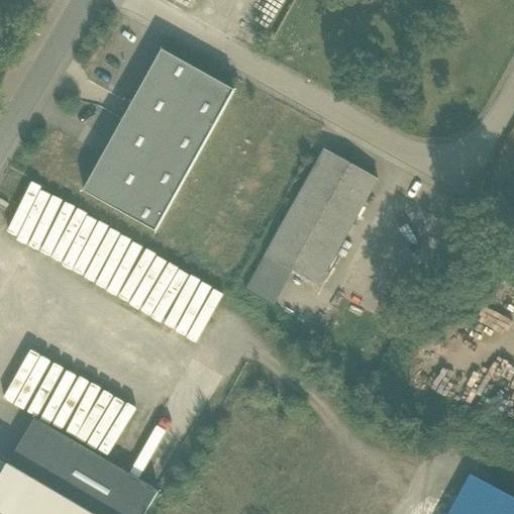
[(82,190),(153,230),(232,89),(161,48),(82,190)]
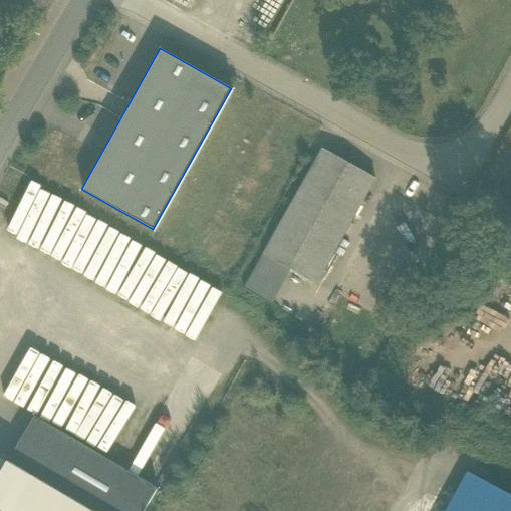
[(241,289),(269,305),(290,268),(314,282),(360,199),(373,177),(320,148),(308,170),(261,253),(241,289)]
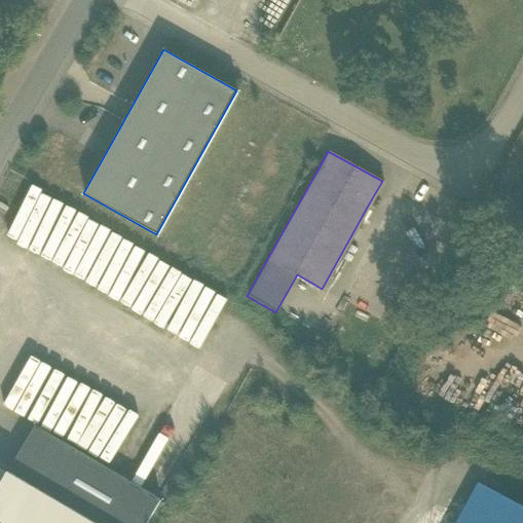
[(6,470),(96,522),(143,522),(158,498),(33,424),(6,470)]
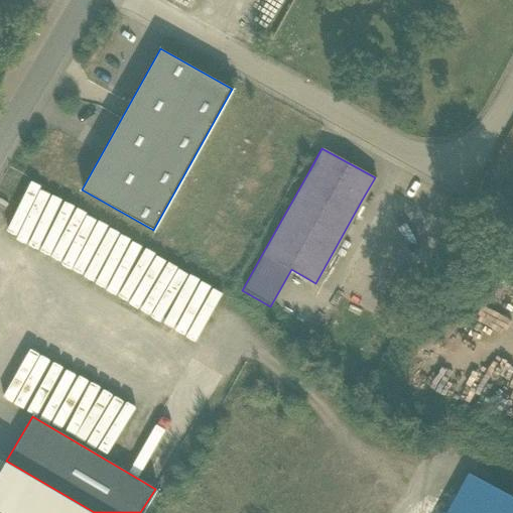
[(94,512),(6,461),(0,471),(0,512),(94,512)]
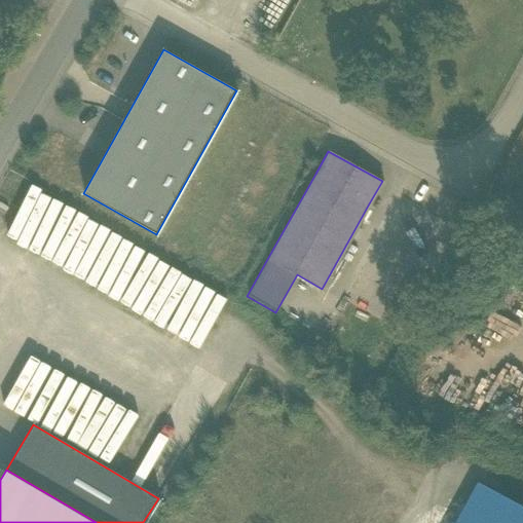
[(522,522),(522,506),(497,492),(477,481),(453,522),(522,522)]
